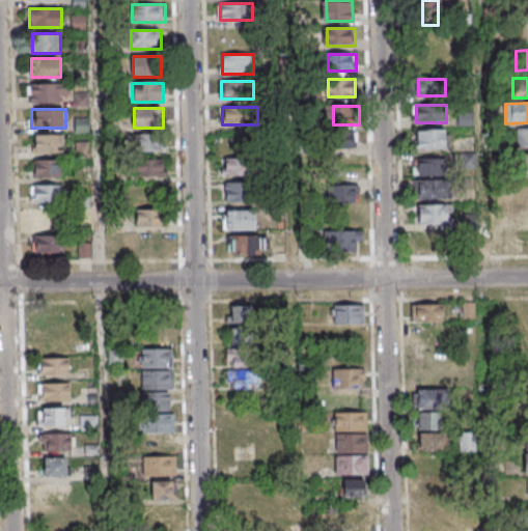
[(527,128),(519,129),(519,147),(527,146),(527,128)]
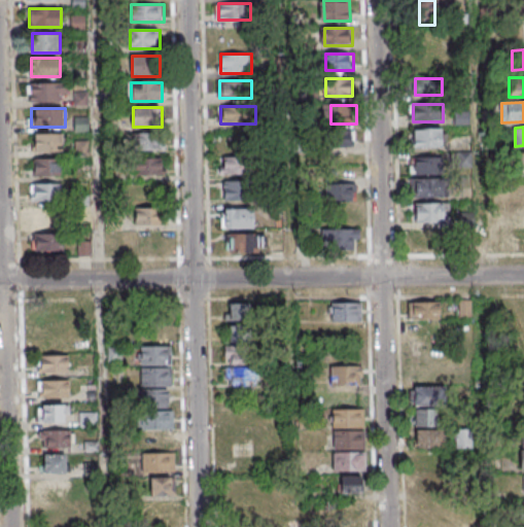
[(415,129),(415,148),(444,148),(444,129),(415,129)]
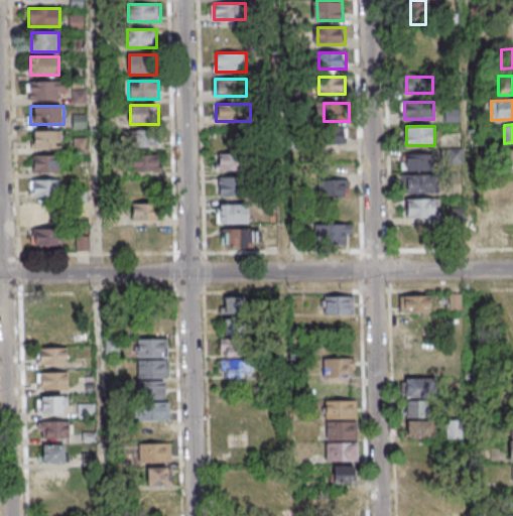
[(349,128),(322,128),(322,145),(349,145),(349,128)]
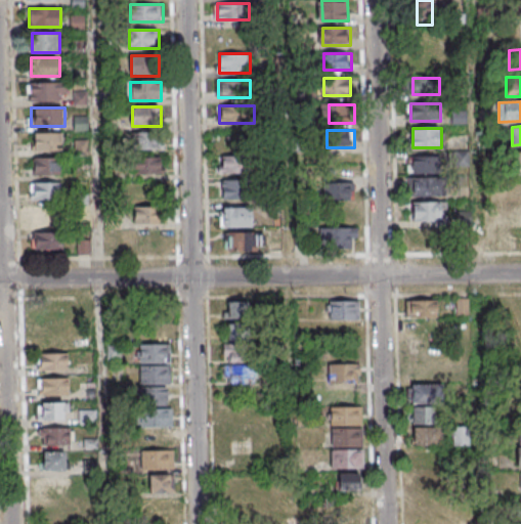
[(62,150),(62,132),(35,132),(35,150),(62,150)]
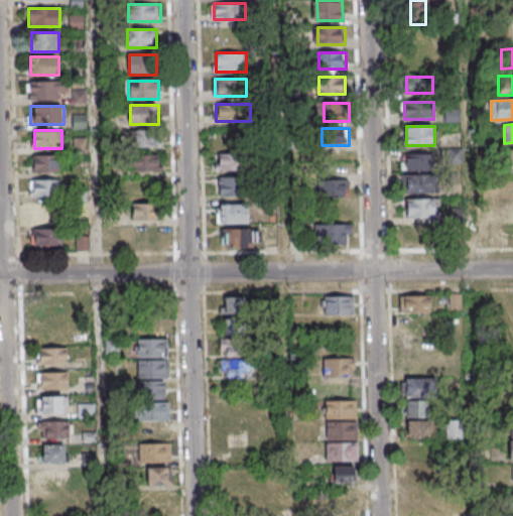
[(131,148),(162,148),(162,131),(131,131),(131,148)]
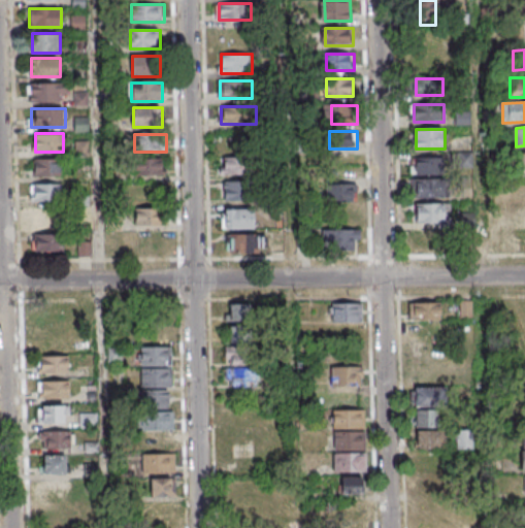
[(445,175),(445,158),(416,157),(416,175),(445,175)]
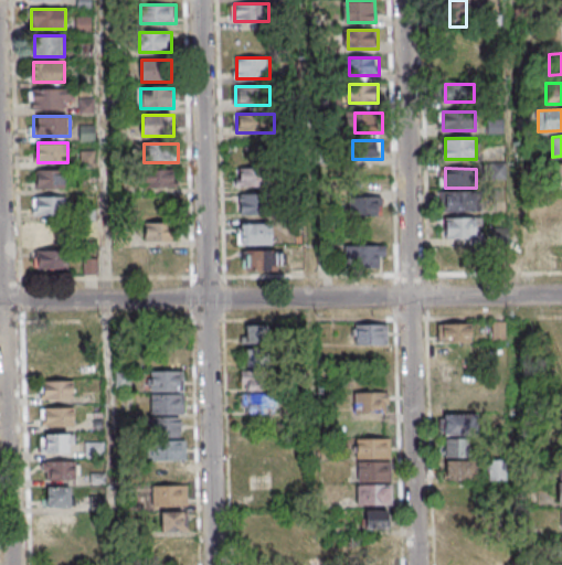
[(67,170),(40,170),(40,189),(67,189),(67,170)]
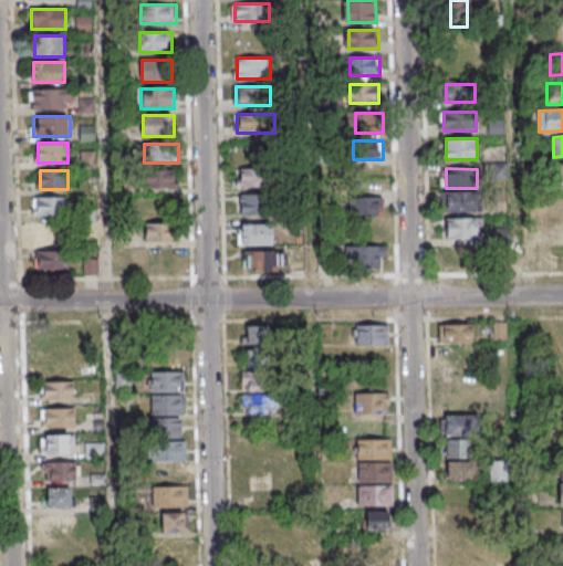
[(177,189),(177,170),(144,170),(144,189),(177,189)]
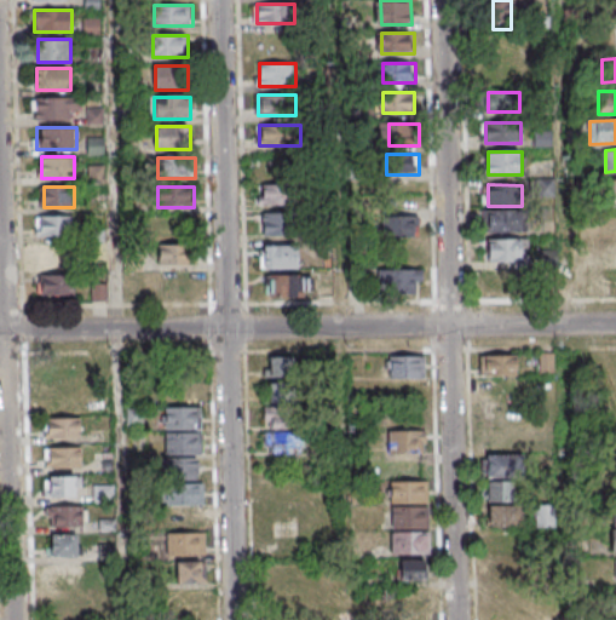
[(260,207),(299,207),(299,187),(260,187),(260,207)]
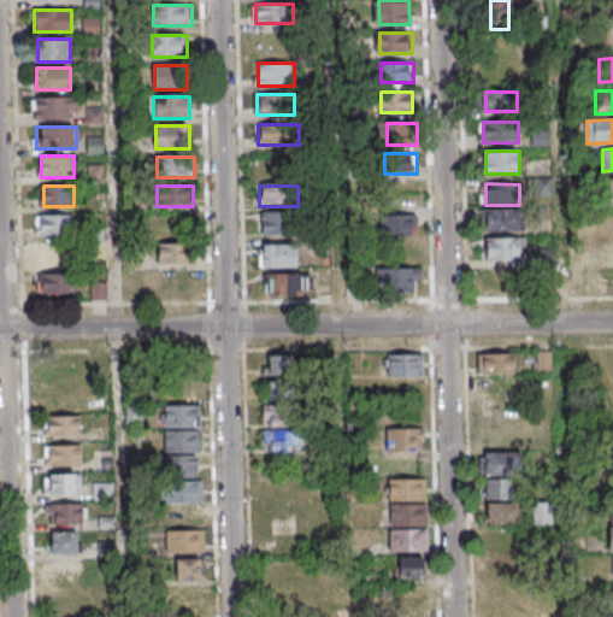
[(485,231),(519,231),(519,209),(485,209),(485,231)]
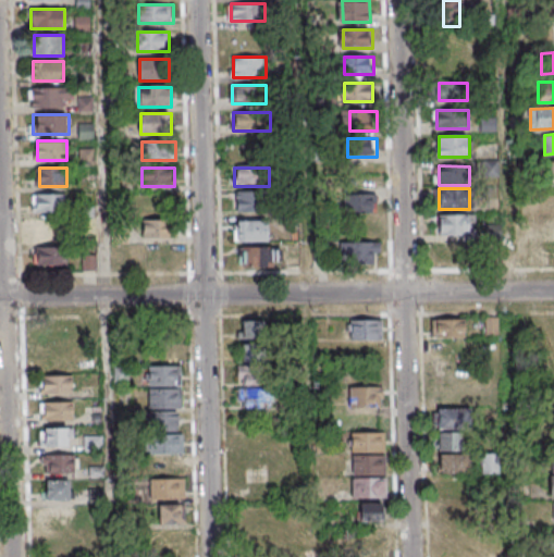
[(270,194),(238,193),(237,212),(269,213),(270,194)]
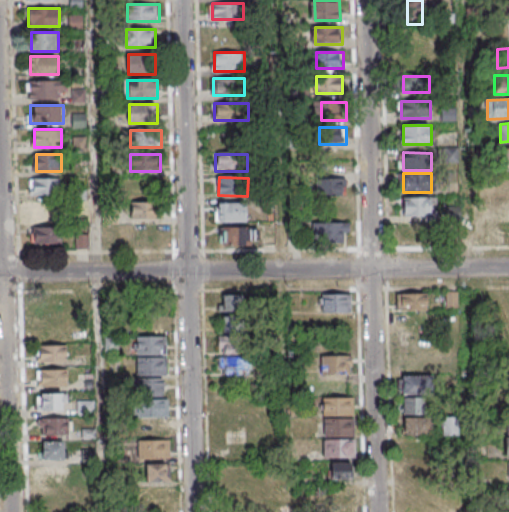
[(62,178),(33,178),(33,195),(62,195),(62,178)]
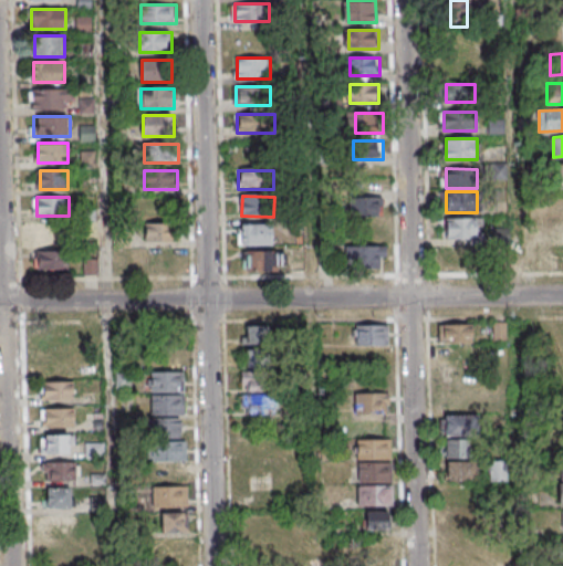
[(381,201),(353,201),(353,220),(381,220),(381,201)]
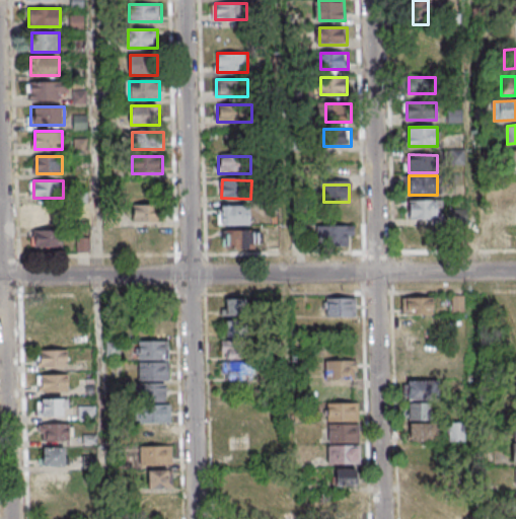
[(410,219),(444,219),(444,200),(410,200),(410,219)]
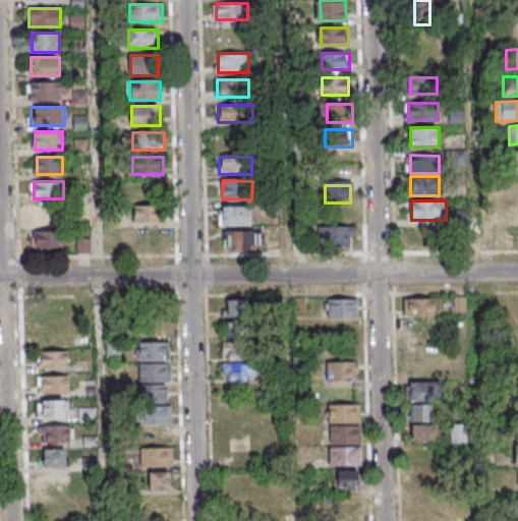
[(37,226),(58,226),(58,206),(37,206),(37,226)]
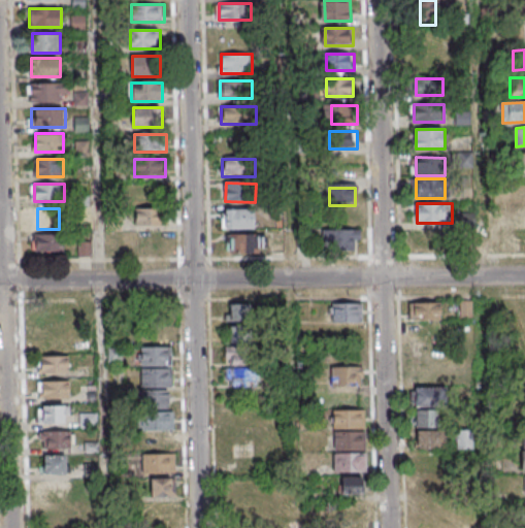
[(167,227),(167,208),(136,208),(136,227),(167,227)]
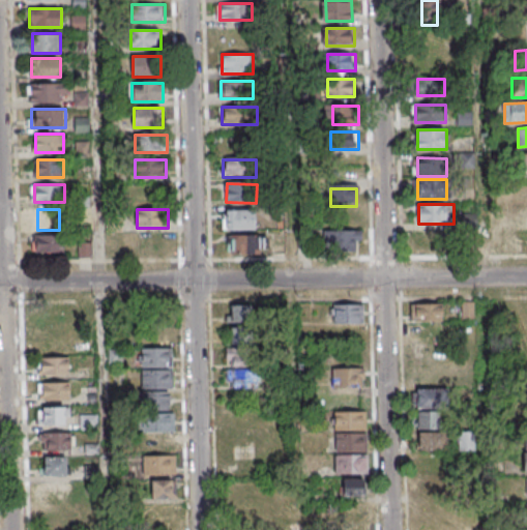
[(225,231),(257,231),(257,210),(225,210),(225,231)]
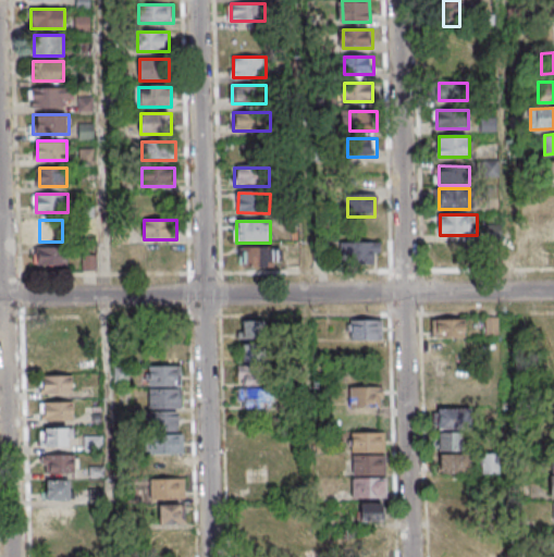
[(441,259),(471,259),(471,242),(441,242),(441,259)]
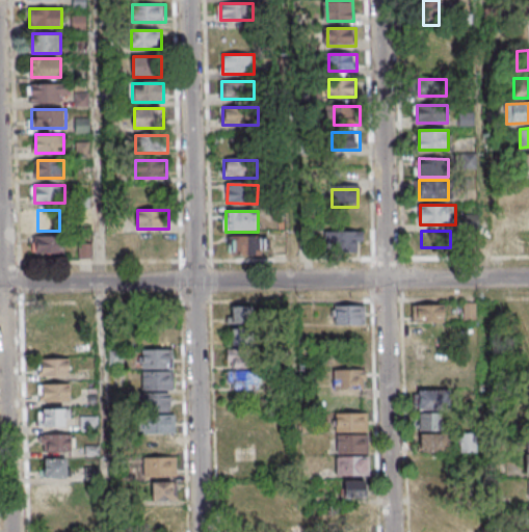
[(363,254),(363,233),(325,233),(325,254),(363,254)]
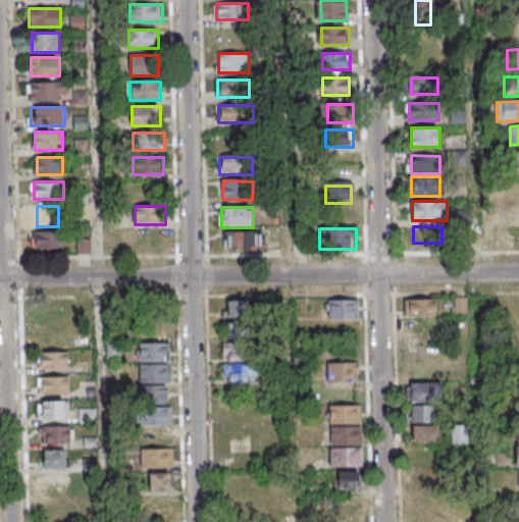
[(165,230),(137,230),(137,248),(165,248),(165,230)]
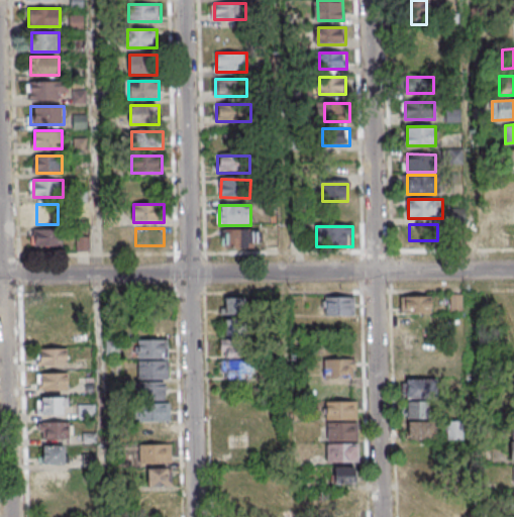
[(33,246),(64,246),(64,229),(33,229),(33,246)]
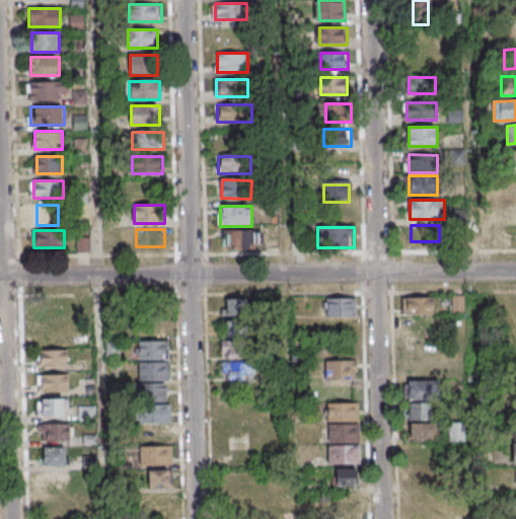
[(262,248),(262,231),(225,231),(225,248),(262,248)]
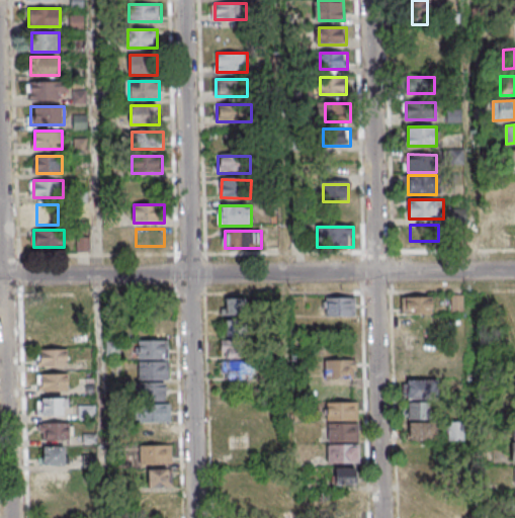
[(78,252),(92,252),(92,234),(78,234),(78,252)]
